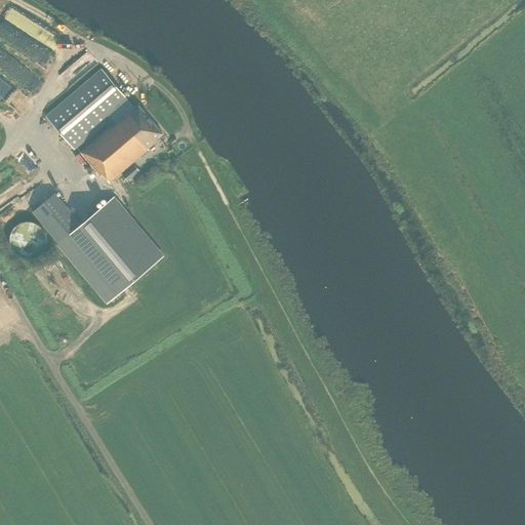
[(85,71),(80,66),(79,67),(76,63),(62,74),(69,84),(85,71)]
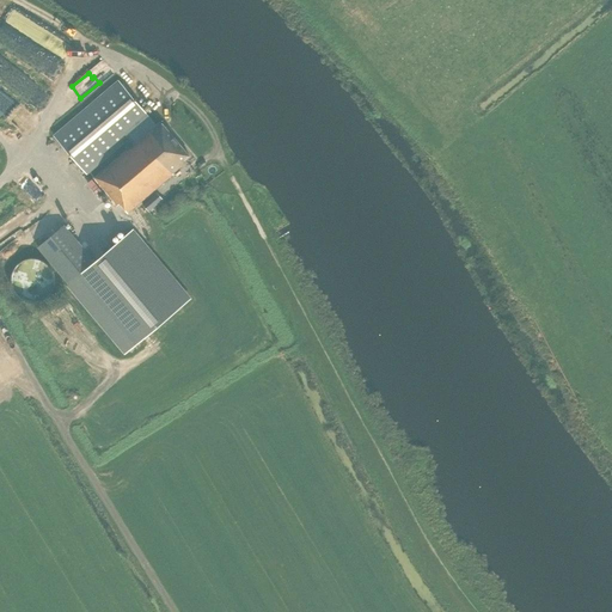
[(120,204),(127,214),(181,169),(187,164),(185,161),(190,158),(161,126),(159,123),(155,126),(118,81),(54,138),(85,175),(134,133),(140,140),(93,179),(117,207),(120,204)]
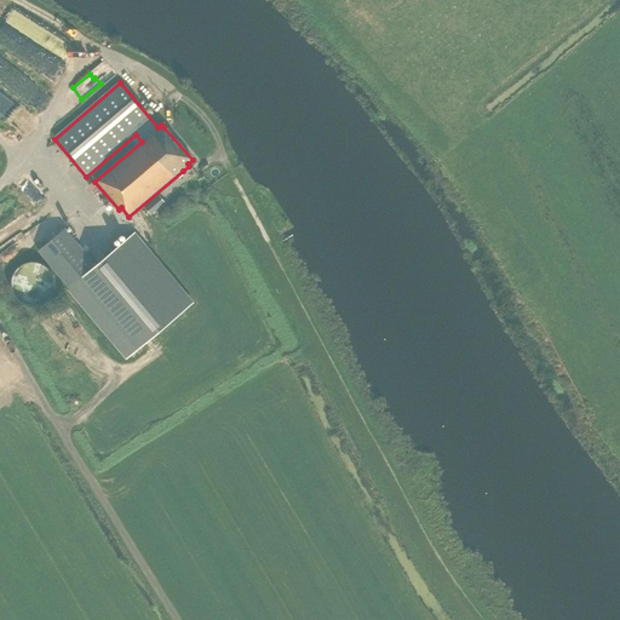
[(165,201),(159,195),(141,212),(145,218),(165,201)]
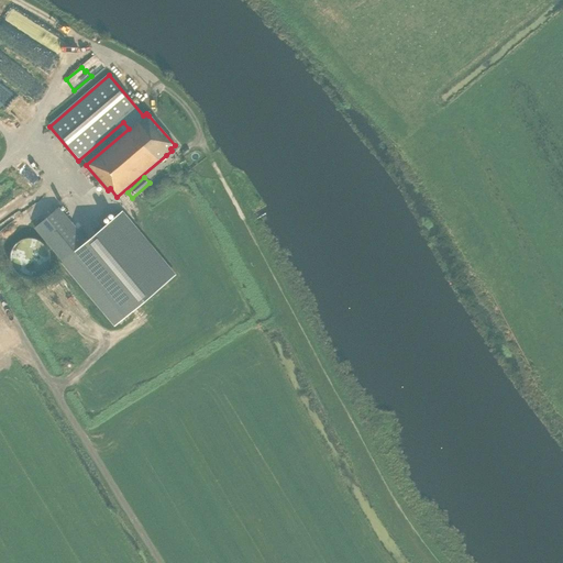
[(58,208),(35,229),(117,324),(174,275),(121,213),(87,242),(58,208)]
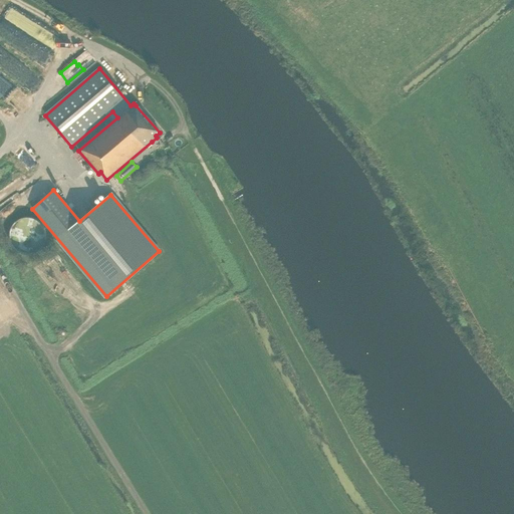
[(30,217),(26,217),(22,217),(18,219),(14,222),(12,225),(10,229),(10,231),(9,234),(9,236),(10,239),(10,242),(11,244),(13,246),(15,249),(18,251),(22,253),(26,254),(30,254),(35,253),(38,251),(42,248),(44,244),(46,240),(46,236),(45,231),(44,227),(41,223),(38,221),(34,218),(30,217)]
